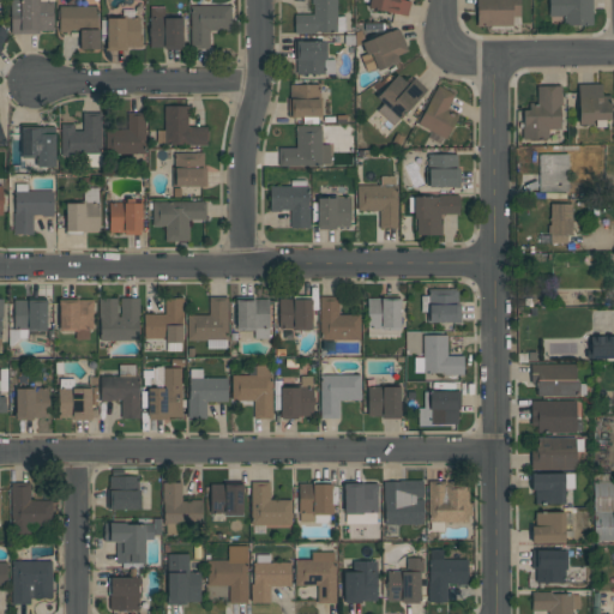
[(10,0),(10,35),(54,34),(54,2),(56,2),(56,0),(10,0)]
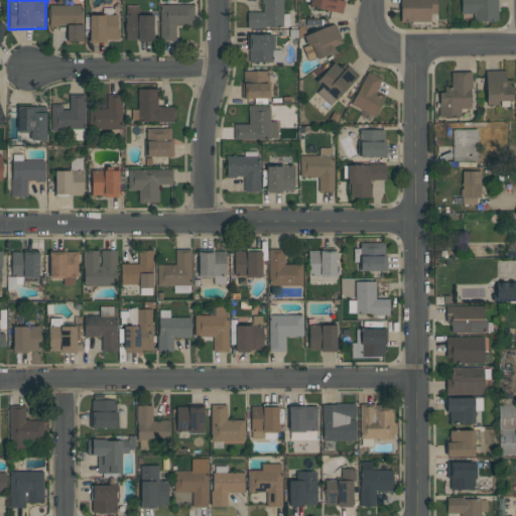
[(282,14),(281,0),(261,0),(262,12),(246,13),(247,28),(289,27),(289,14),(282,14)]
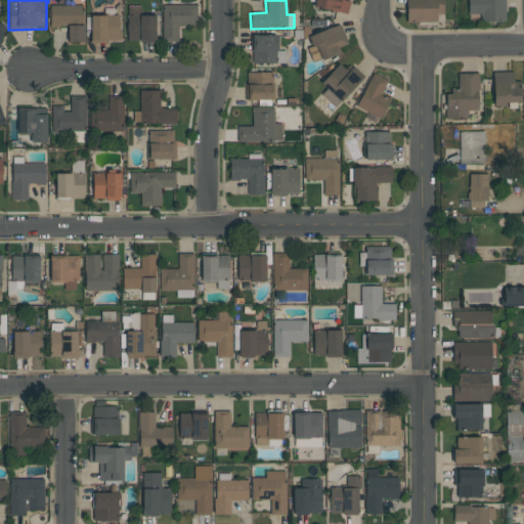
[(314,0),(314,9),(348,12),(348,0),(314,0)]
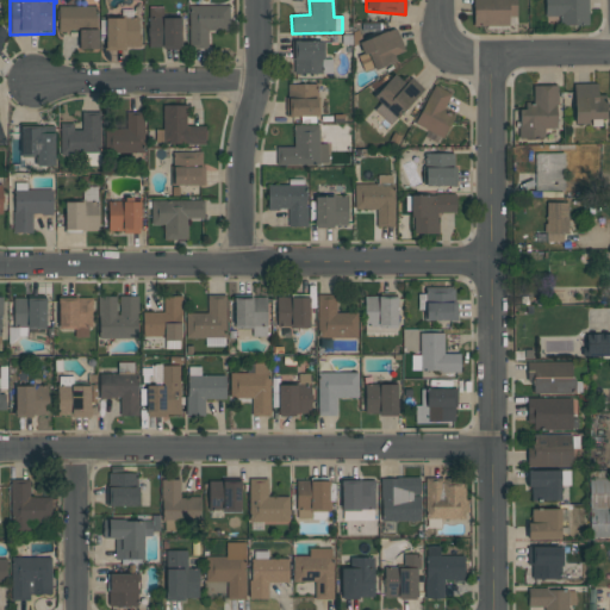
[(472,0),(473,26),(509,26),(509,17),(516,17),(515,0),(472,0)]
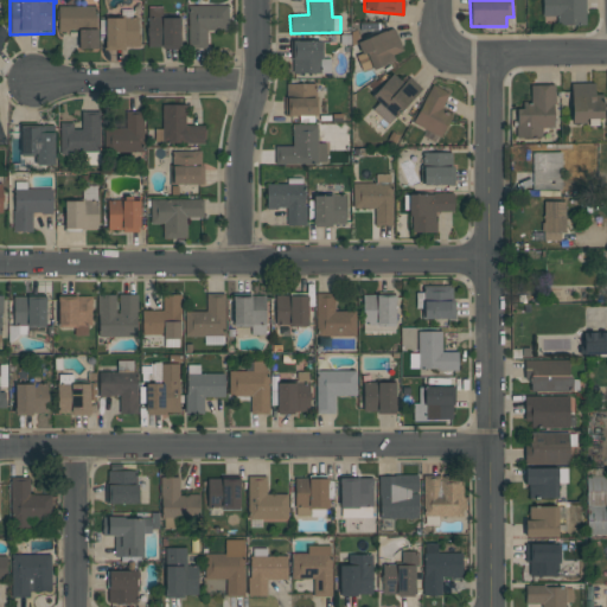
[(585,0),(541,0),(542,17),(557,17),(557,26),(586,26),(585,0)]
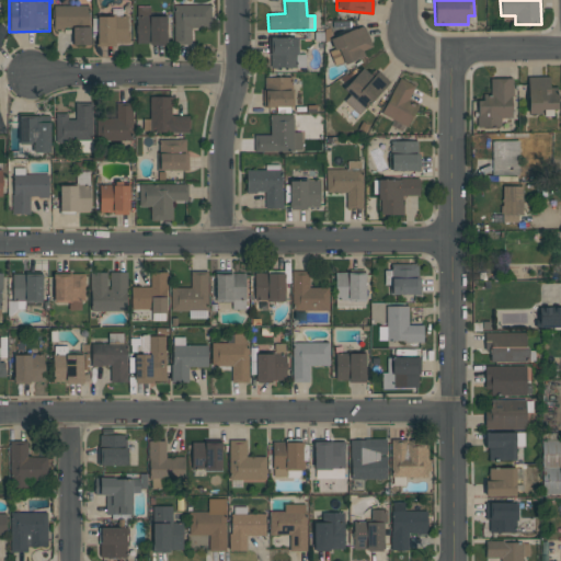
[(54,30),(72,30),(72,45),(90,45),(89,6),(54,7),(54,30)]
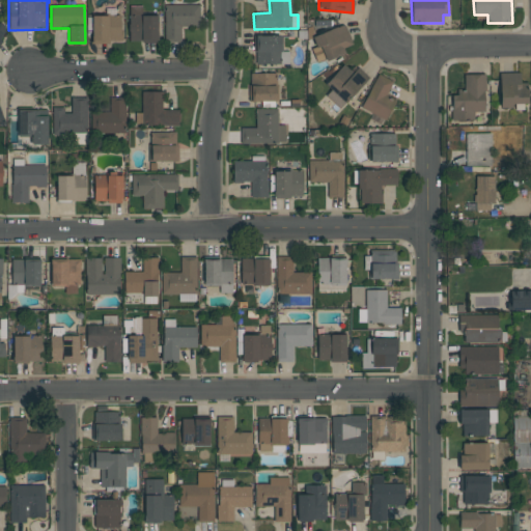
[(199,5),(164,5),(164,43),(180,43),(180,28),(199,28),(199,5)]
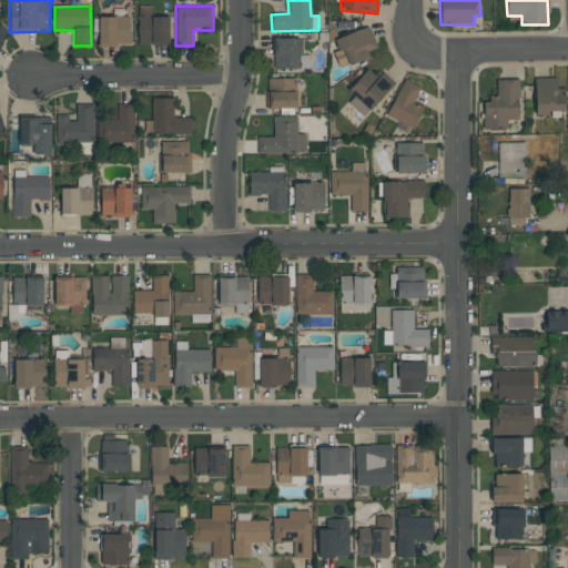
[(169,18),(151,17),(151,7),(139,7),(138,46),(168,46),(169,18)]
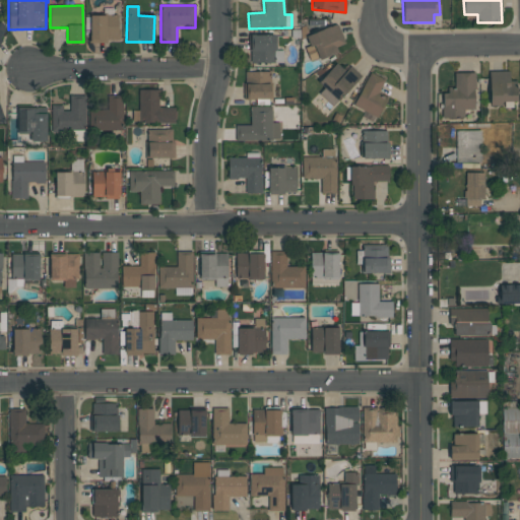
[(119,42),(119,16),(90,15),(89,42),(119,42)]
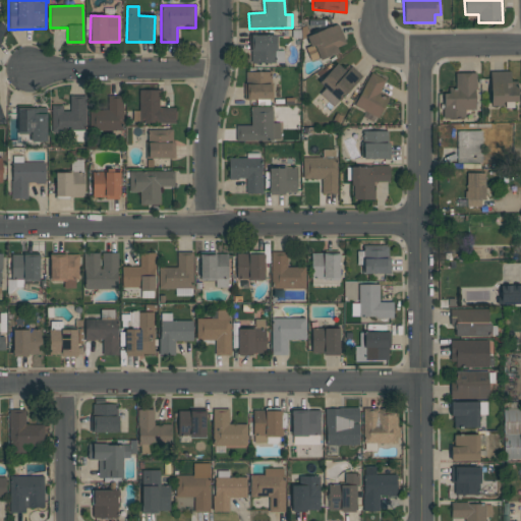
[(345,44),(338,24),(305,37),(309,47),(305,48),(311,63),(339,52),(337,48),(345,44)]
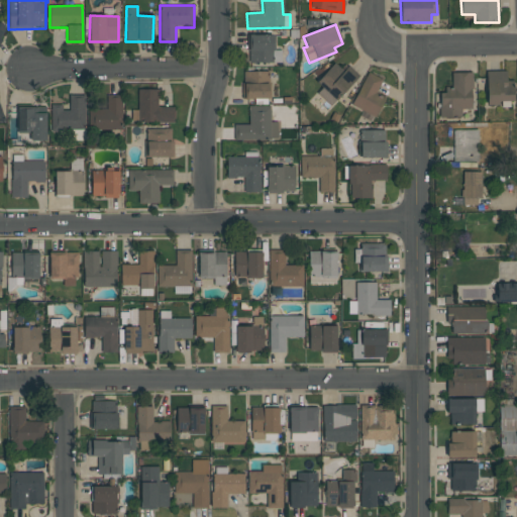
[(248,64),(281,63),(281,50),(274,50),(273,34),(247,35),(248,64)]
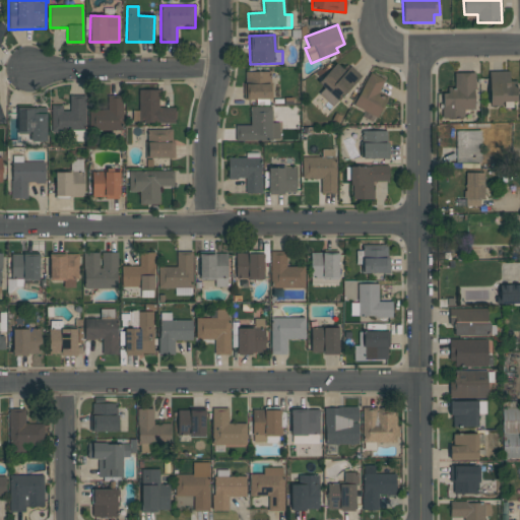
[(361,76),(348,64),(343,70),(336,64),(318,83),(324,88),(319,93),(332,106),(361,76)]
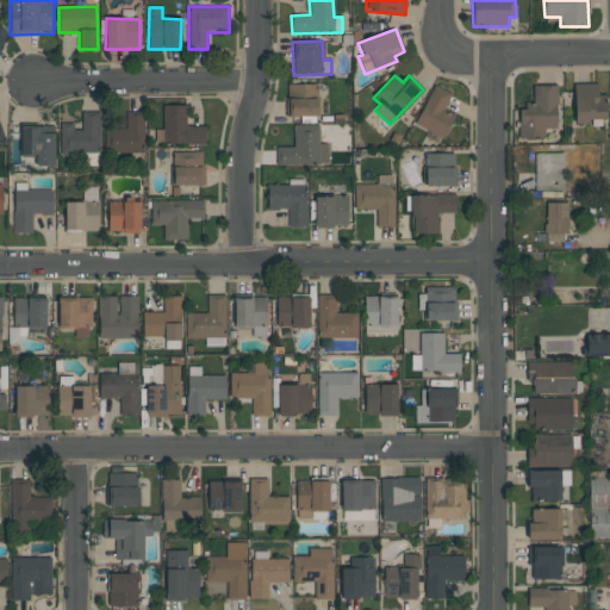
[(574,124),(590,124),(590,120),(607,119),(605,95),(598,95),(597,83),(573,85),(574,124)]
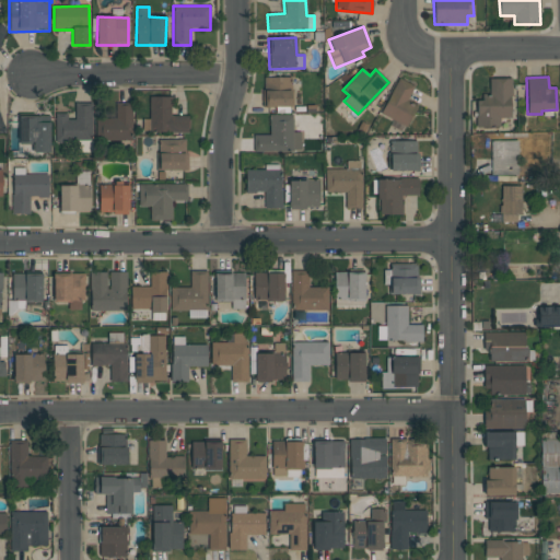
[(263,78),(264,107),(291,107),(291,78),(263,78)]
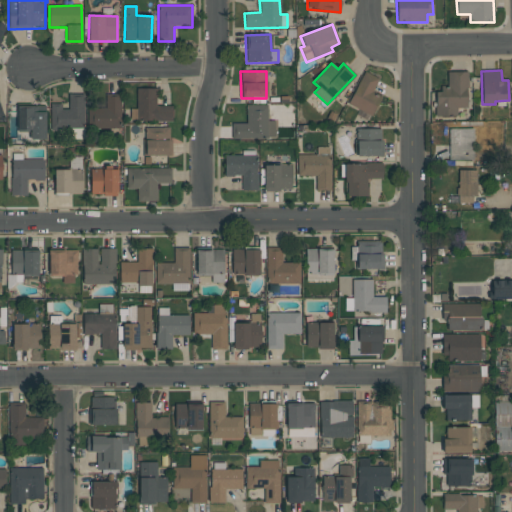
[(379,79),(364,71),(347,104),(372,116),(381,97),(372,92),(379,79)]
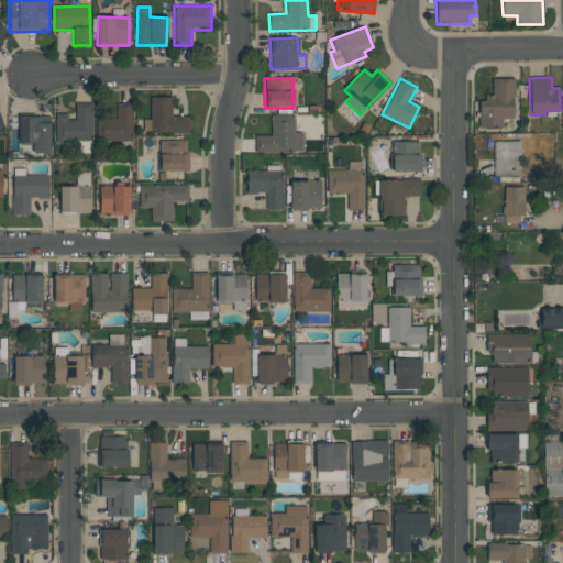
[(514,79),(492,79),(492,95),(478,95),(479,129),(503,128),(503,119),(515,119),(514,79)]
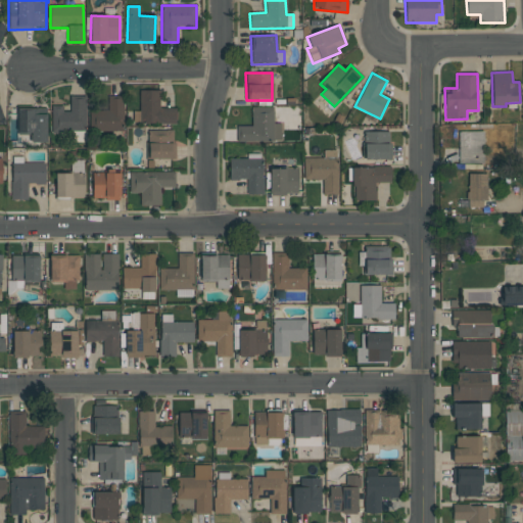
[(176,108),(160,108),(160,91),(140,91),(140,124),(176,124),(176,108)]
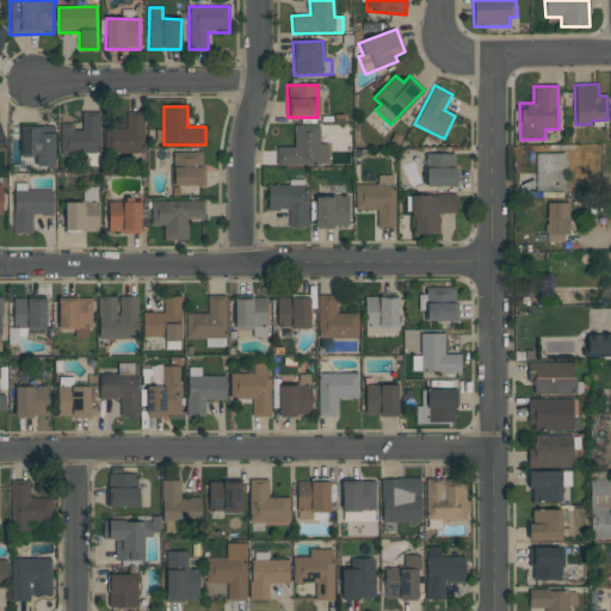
[(100,113),(82,112),(82,127),(60,127),(60,156),(84,156),(84,165),(100,165),(100,113)]
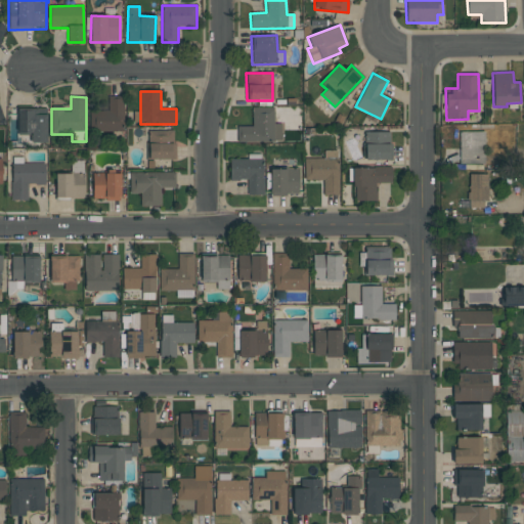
[(123,132),(124,98),(108,98),(107,107),(90,107),(90,131),(123,132)]
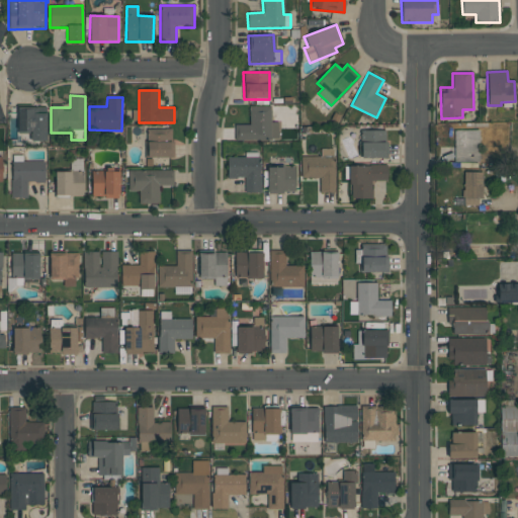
[(271,106),(249,106),(249,124),(235,125),(235,141),(278,141),(278,122),(271,122),(271,106)]
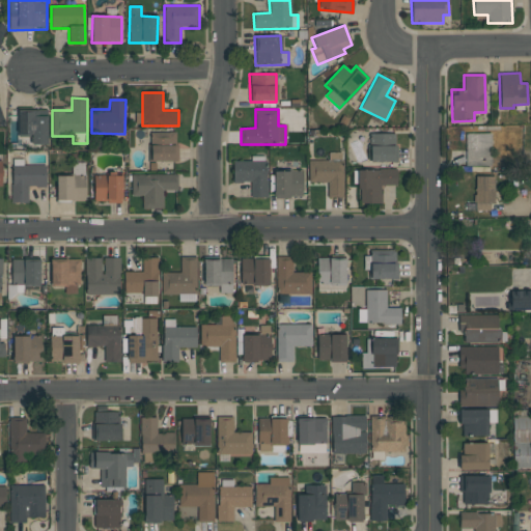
[(18,136),(31,137),(31,144),(47,144),(48,117),(37,116),(37,110),(19,110),(18,136)]
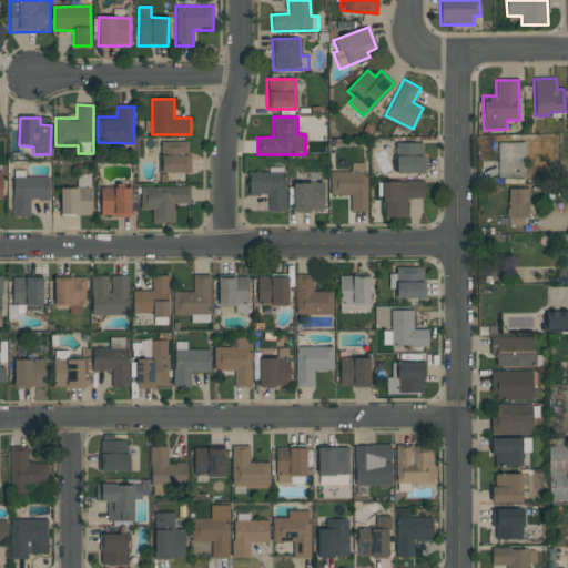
[(161,173),(190,172),(189,141),(160,142),(161,173)]
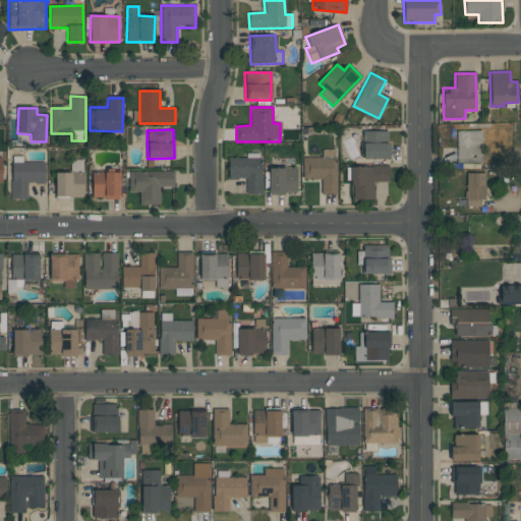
[(481,130),(456,131),(457,164),(481,163),(481,130)]
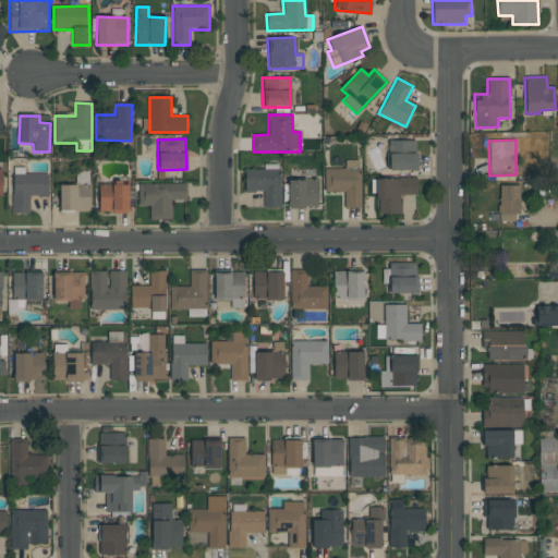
[(416,141),(388,141),(389,171),(416,171),(416,141)]
